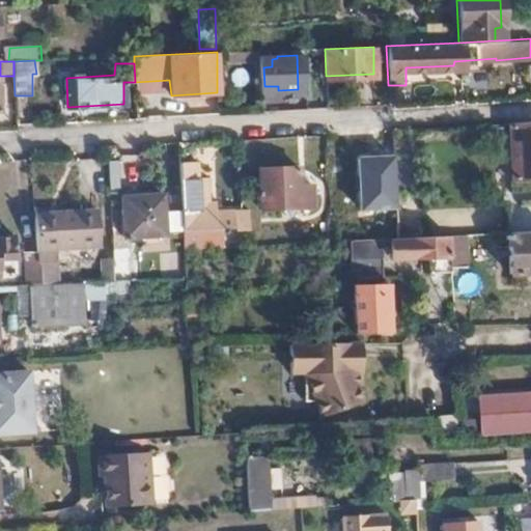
[(530,121),(509,123),(511,180),(530,180),(530,179),(530,121)]
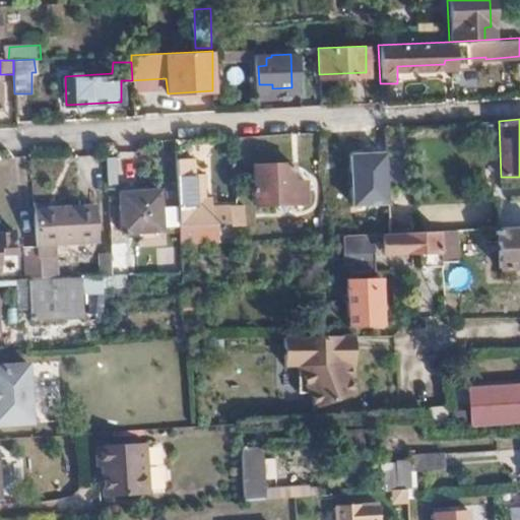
[(409,126),(384,127),(385,165),(388,233),(410,232),(411,218),(409,126)]
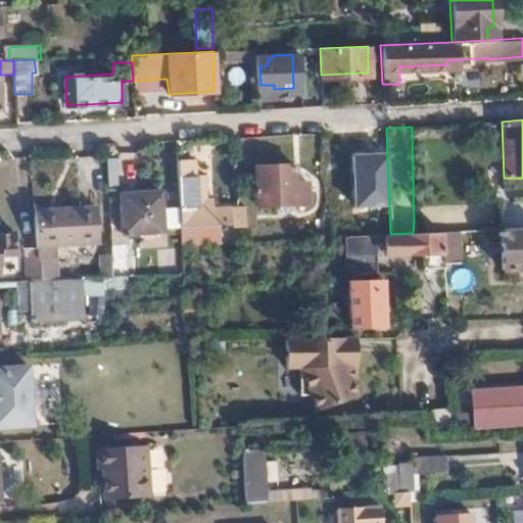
[(387,165),(386,128),(362,129),(363,167),(387,165)]
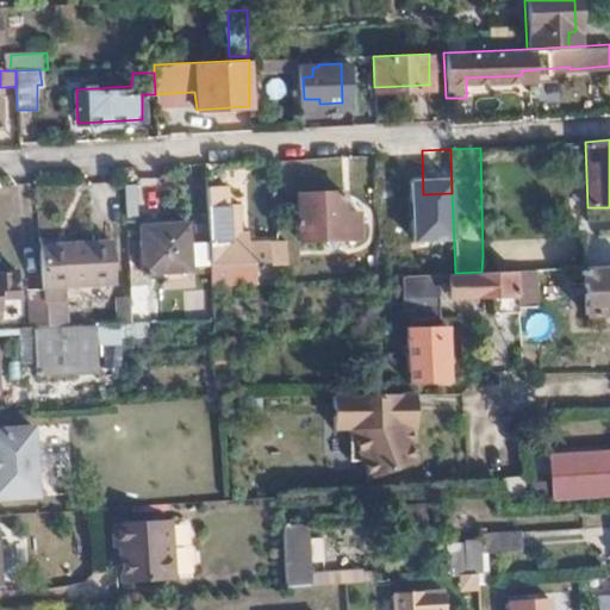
[(226,186),(207,186),(211,285),(256,284),(255,261),(268,261),(267,242),(247,242),(247,235),(238,236),(237,199),(228,199),(226,186)]
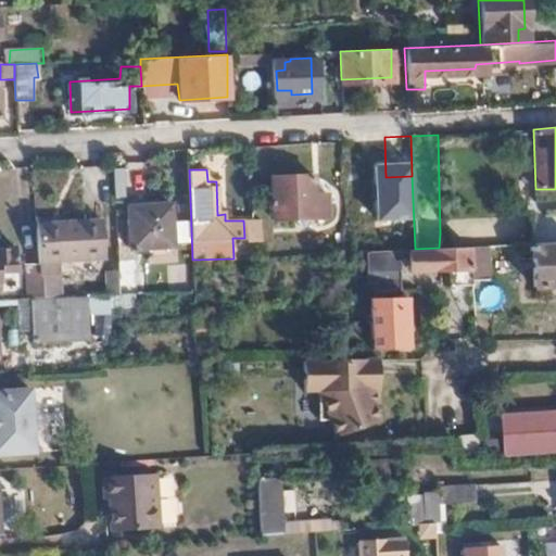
[(315,216),(314,174),(272,176),(273,218),(315,216)]
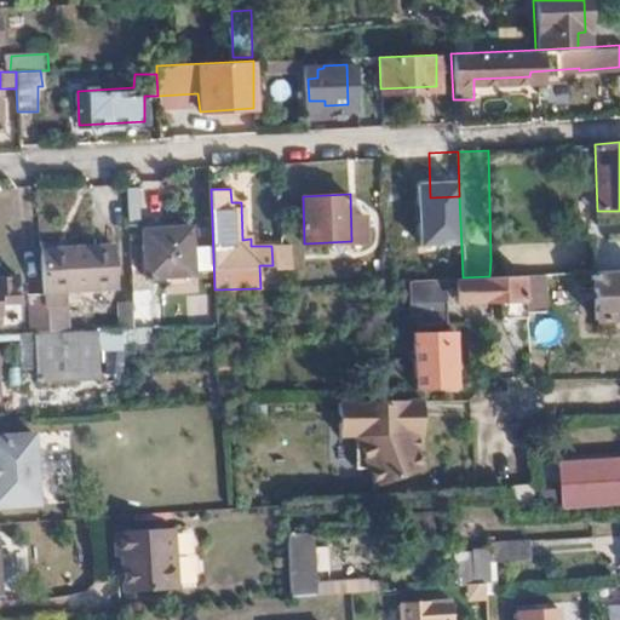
[(194,273),(190,225),(143,229),(145,276),(194,273)]
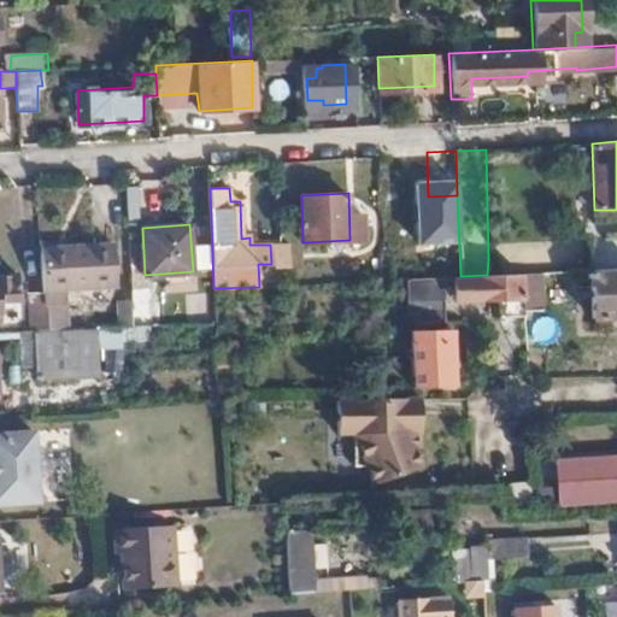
[(113,242),(39,247),(42,292),(43,330),(64,329),(64,289),(116,285),(113,242)]
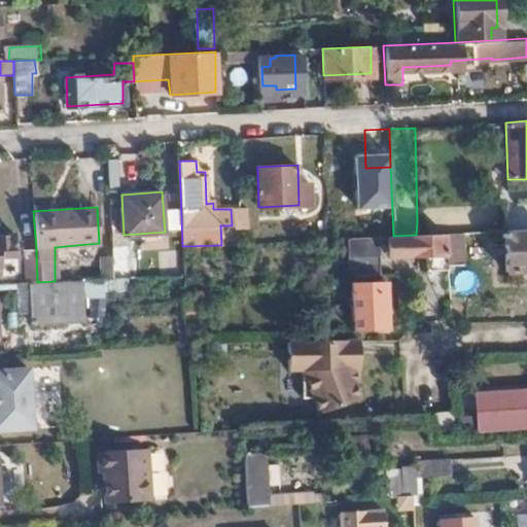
[(239,208),(240,227),(249,227),(248,208),(239,208)]
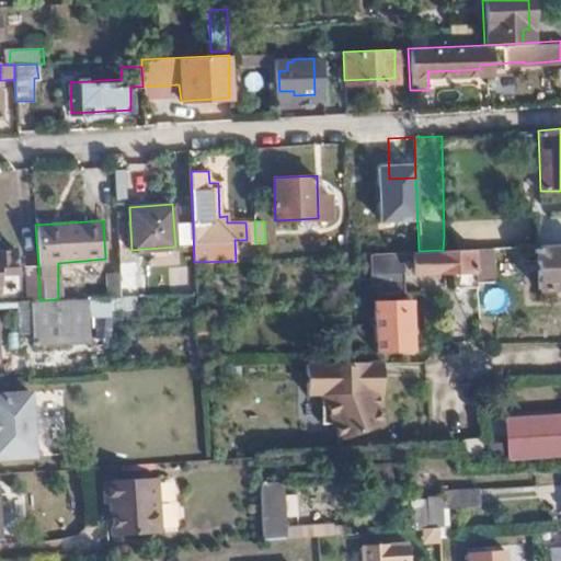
[(491,248),(497,248),(497,230),(466,232),(466,235),(467,249),(474,249),(491,248)]
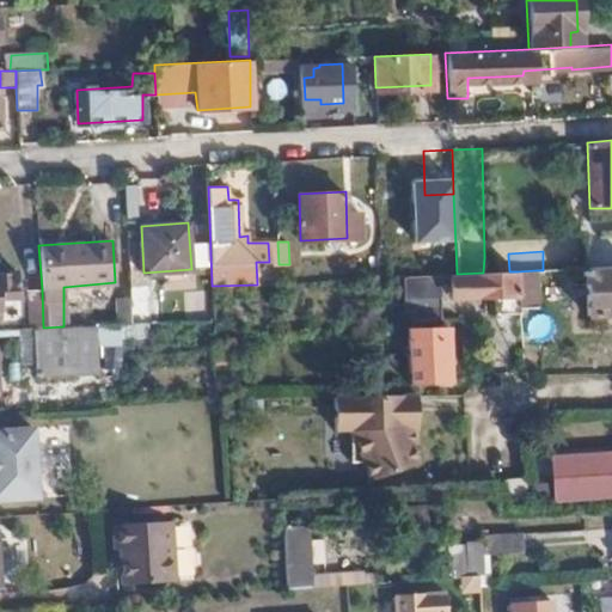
[(508,256),(484,257),(483,273),(509,271),(508,256)]
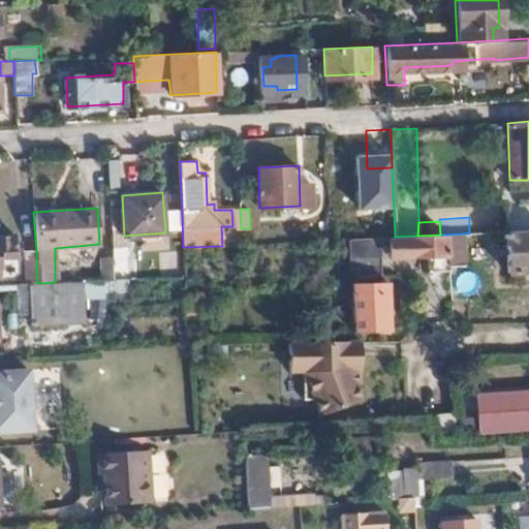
[(528,271),(528,229),(507,231),(507,272),(528,271)]
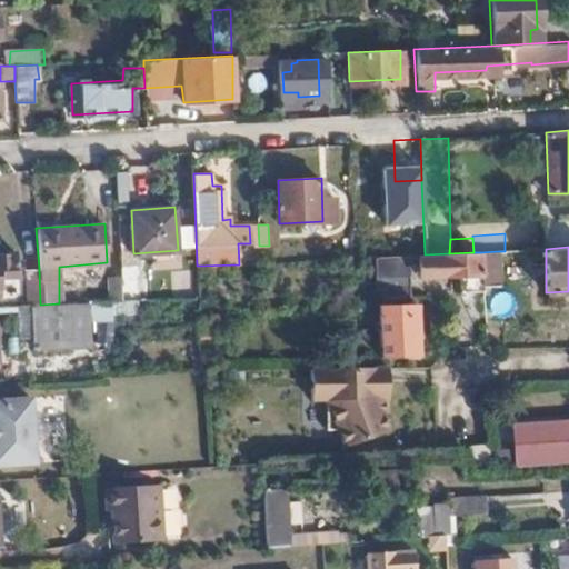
[(0,275),(18,275),(17,249),(0,249),(0,291),(0,292),(0,281),(0,275)]
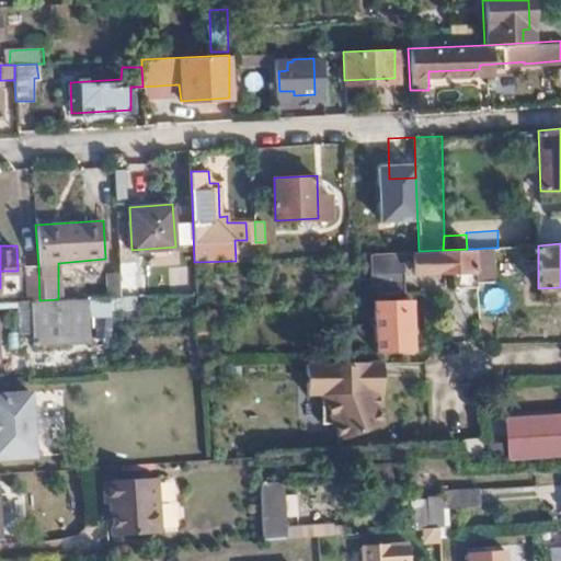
[(474,249),(477,281),(492,279),(491,248),(474,249)]
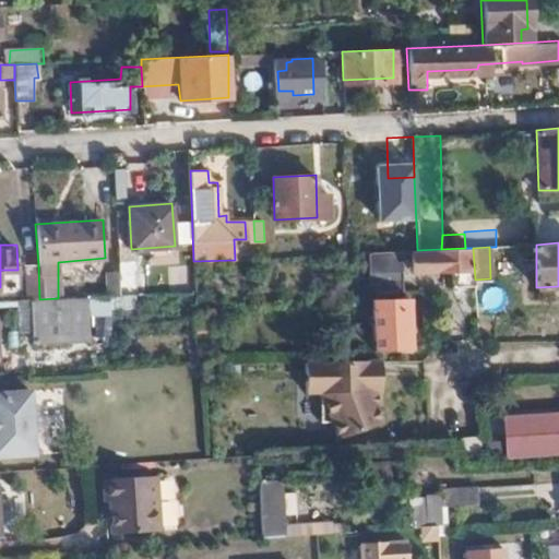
[(452,286),(475,285),(475,280),(473,248),(465,248),(441,249),(417,250),(414,250),(413,265),(433,265),(435,271),(450,270),(452,286)]
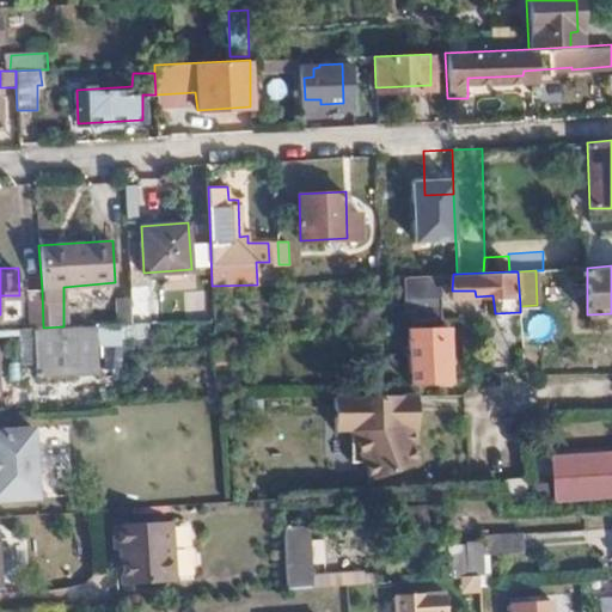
[(446,314),(445,275),(414,276),(412,316),(446,314)]
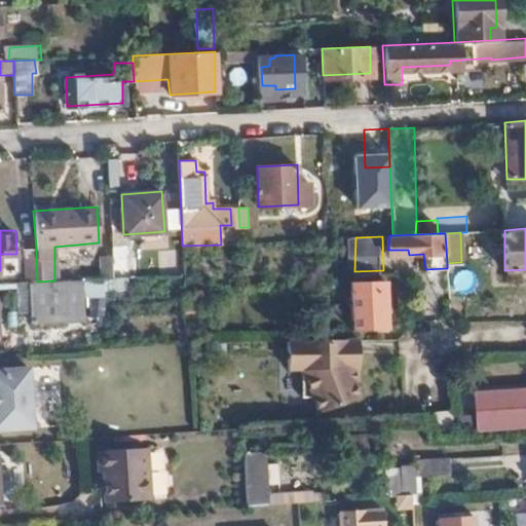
[(124,238),(111,239),(112,256),(113,277),(126,276),(124,238)]
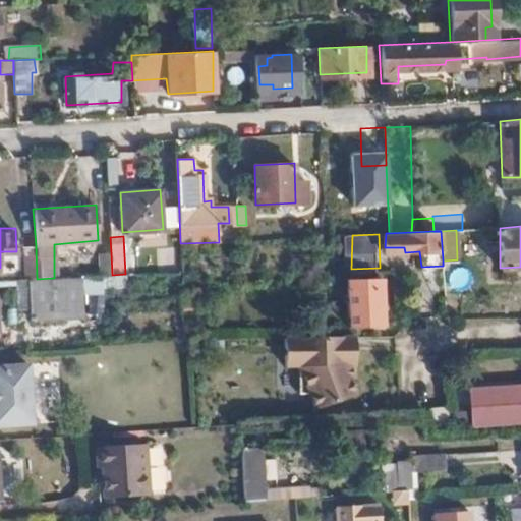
[(37,279),(36,246),(19,247),(21,280),(29,279),(37,279)]
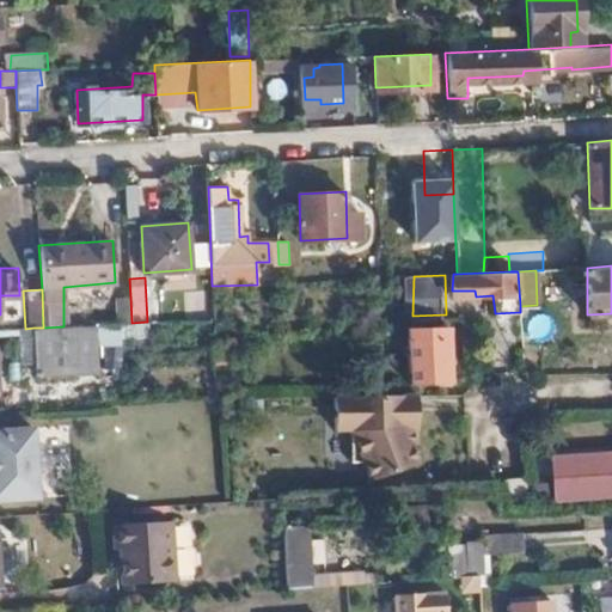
[(132,323),(130,298),(116,299),(117,323),(132,323)]
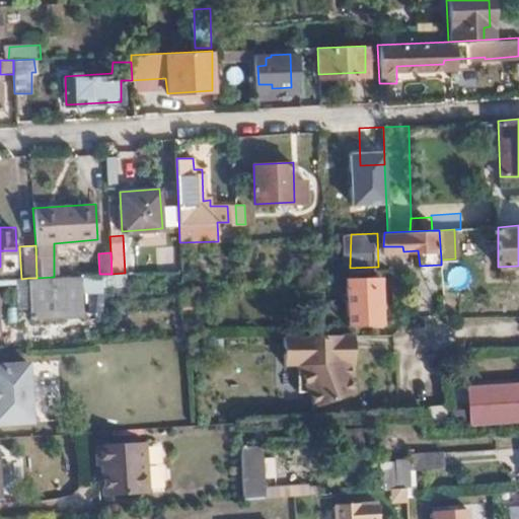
[(70,276),(54,277),(36,278),(28,278),(30,297),(72,295),(70,276)]
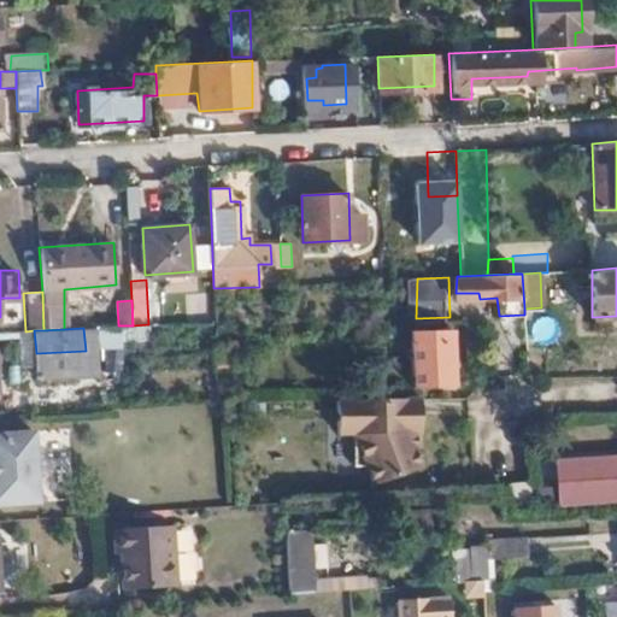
[(412,329),(412,338),(415,385),(453,382),(452,328),(412,329)]
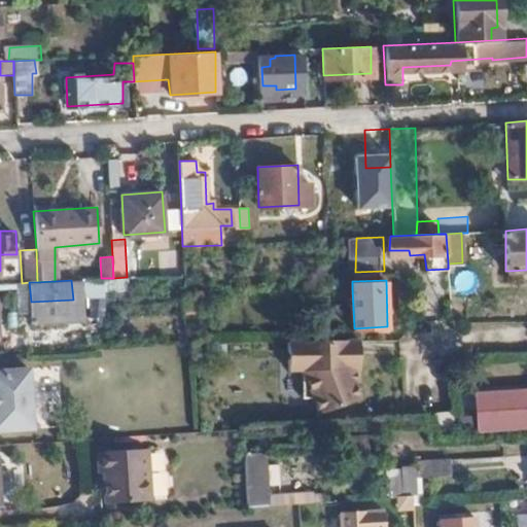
[(398,305),(411,305),(410,284),(398,283),(398,305)]
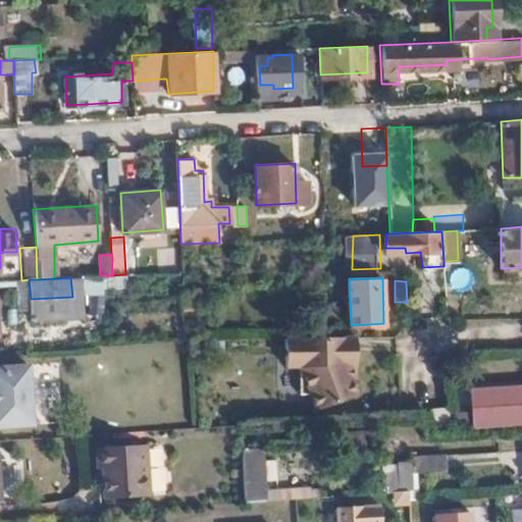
[(361,362),(360,334),(284,335),(284,363),(298,363),(298,390),(309,390),(315,408),(359,392),(355,375),(354,363),(361,362)]
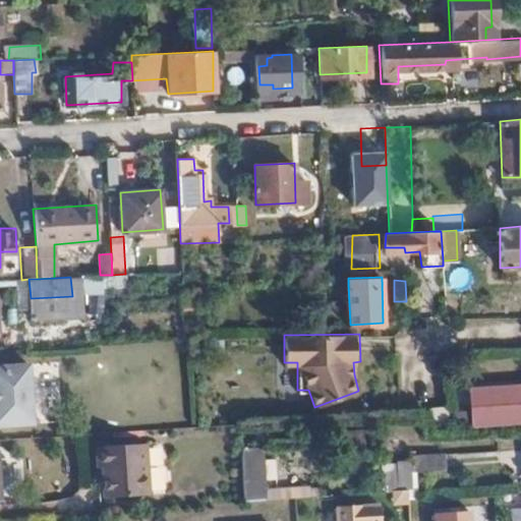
[(0,364),(0,424),(32,422),(27,363),(0,364)]
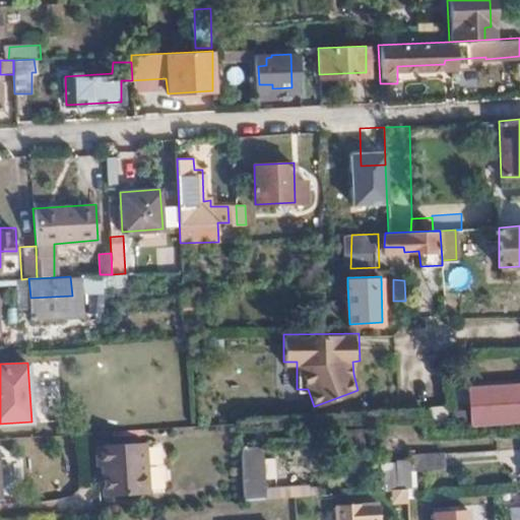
[(519,416),(519,385),(474,387),(475,418),(519,416)]
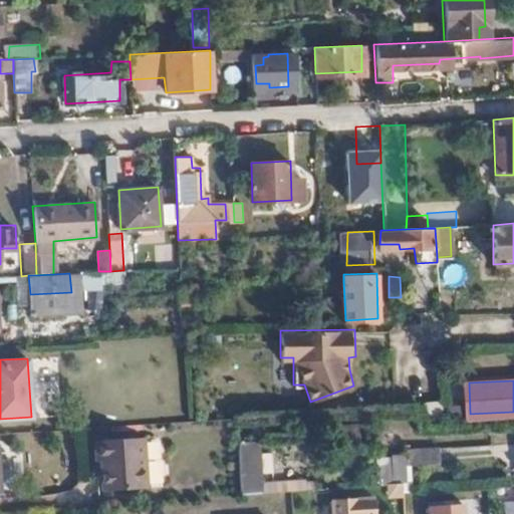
[(444,416),(444,400),(428,400),(428,416),(444,416)]
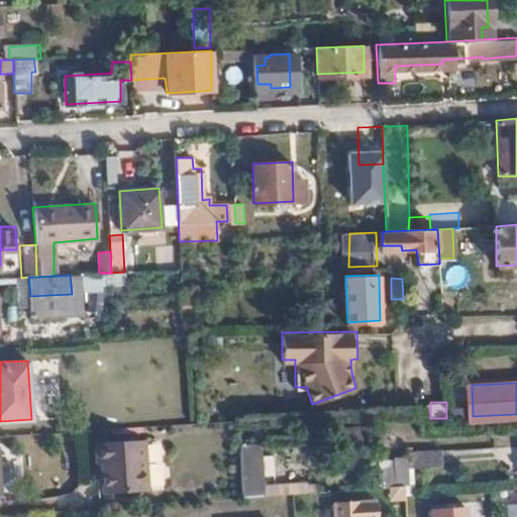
[(145,490),(144,439),(96,442),(97,462),(103,463),(104,492),(145,490)]
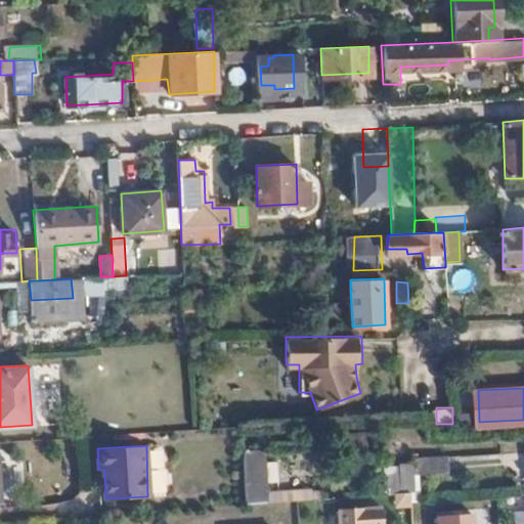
[(272,452),(272,447),(242,448),(244,503),(265,501),(264,488),(262,453),(272,452)]
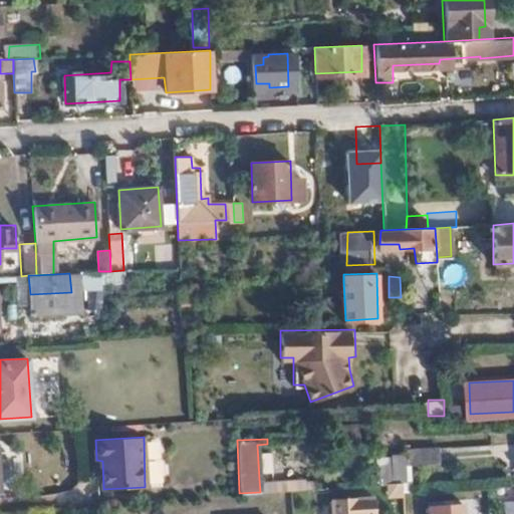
[(443,464),(441,446),(409,448),(410,466),(443,464)]
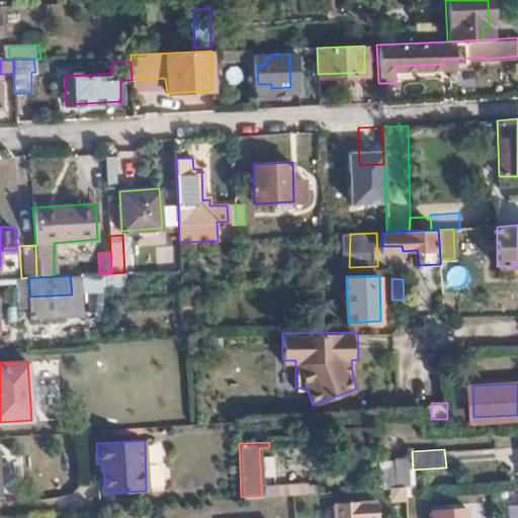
[(392,457),(392,484),(407,484),(407,457),(392,457)]
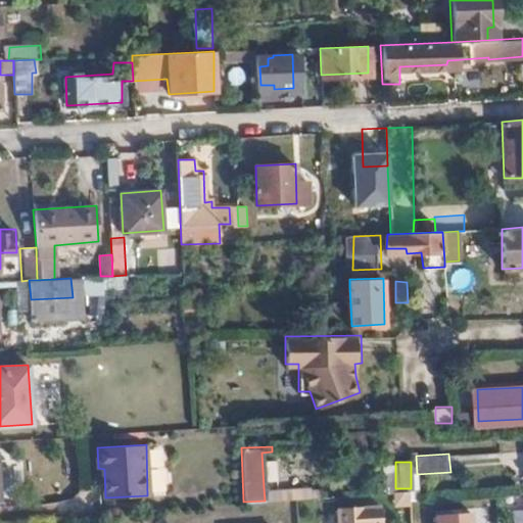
[(344,484),(264,487),(265,501),(321,496),(344,494),(344,484)]
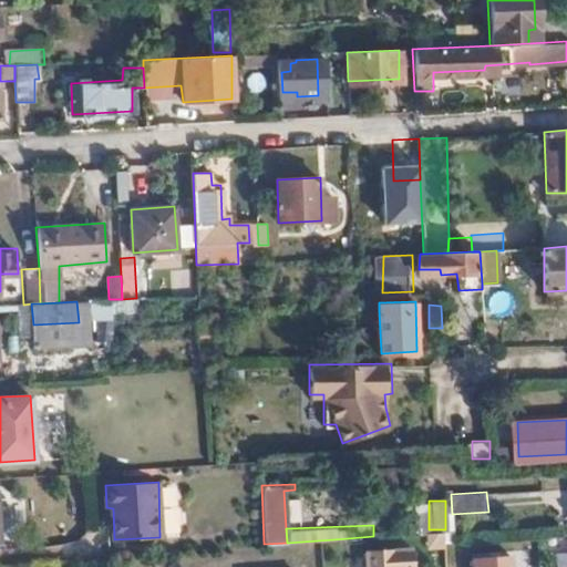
[(460,566),(460,543),(452,543),(444,543),(445,566),(460,566)]
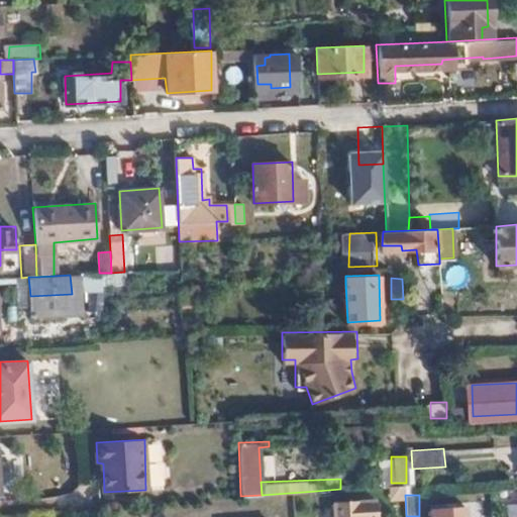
[(377,516),(377,501),(333,503),(334,516),(377,516)]
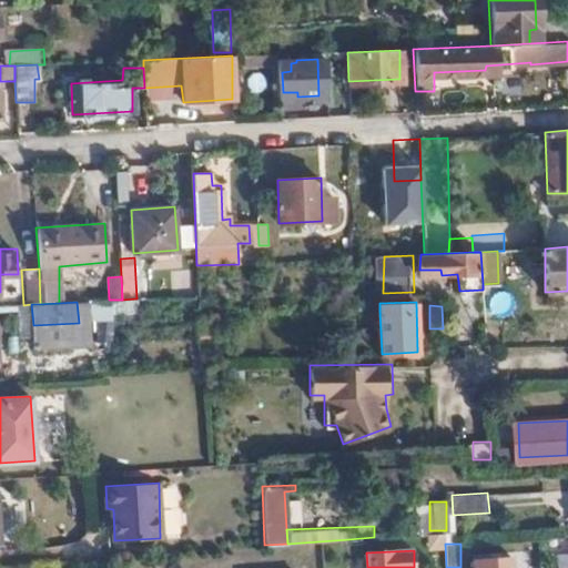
[(470,557),(469,567),(513,567),(513,556),(470,557)]
